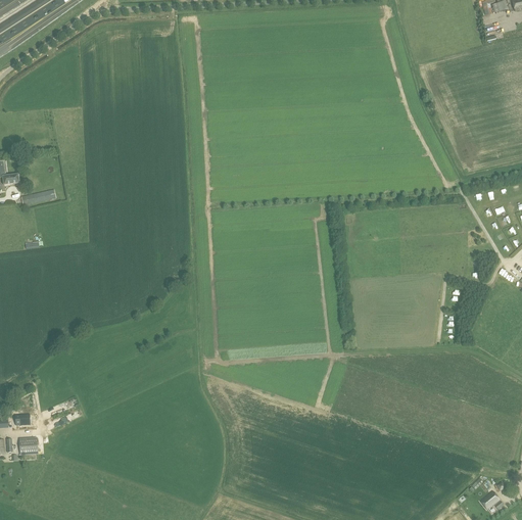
[(489,1),(493,0),(481,0),(484,12),(491,11),(489,1)]
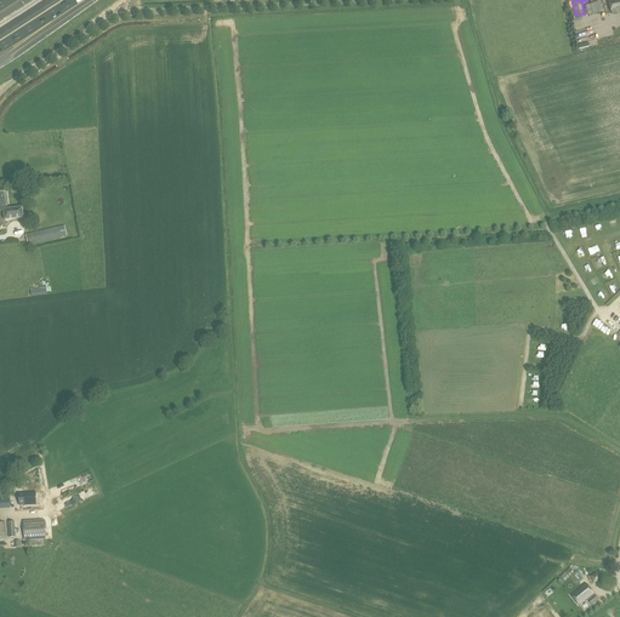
[(584,3),(586,12),(601,9),(598,0),(593,0),(584,3)]
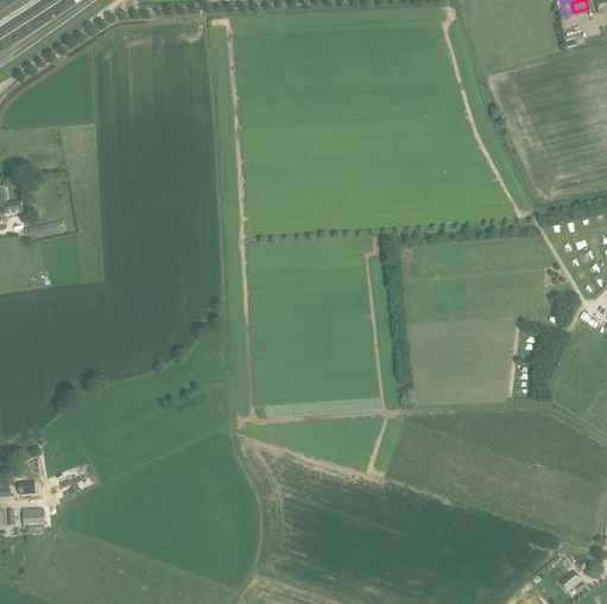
[(595,0),(598,11),(606,7),(606,0),(595,0)]
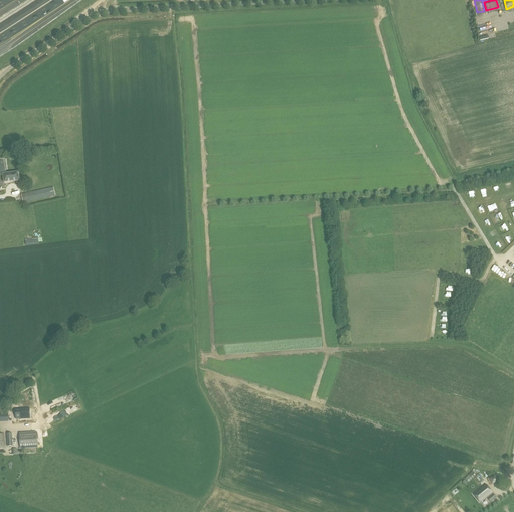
[(480,24),(481,29),(494,26),(493,21),(480,24)]
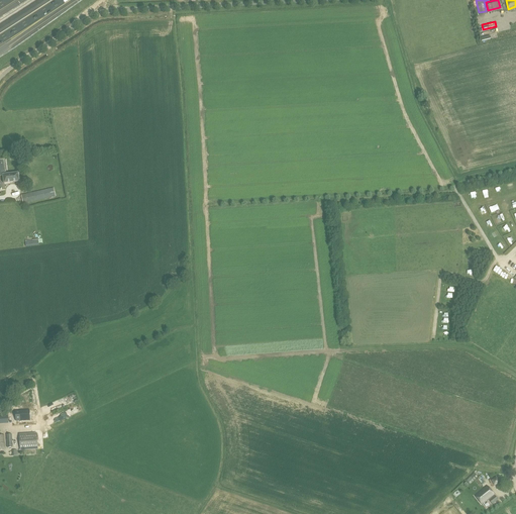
[(2,172),(2,173),(3,181),(18,179),(17,170),(5,172),(2,172)]
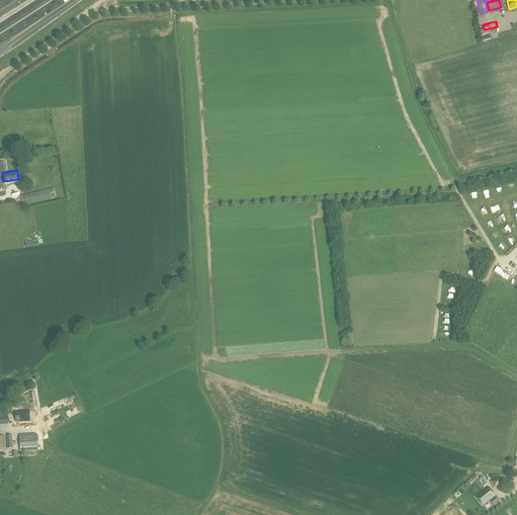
[(53,185),(20,192),(22,201),(55,194),(53,185)]
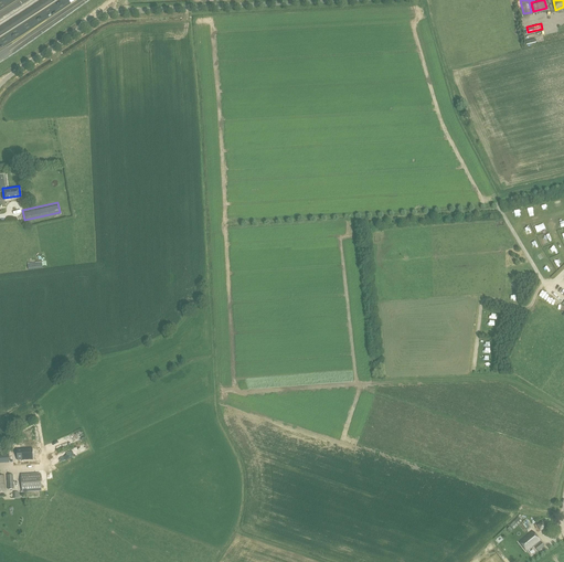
[(16,447),(17,457),(32,456),(31,447),(16,447)]
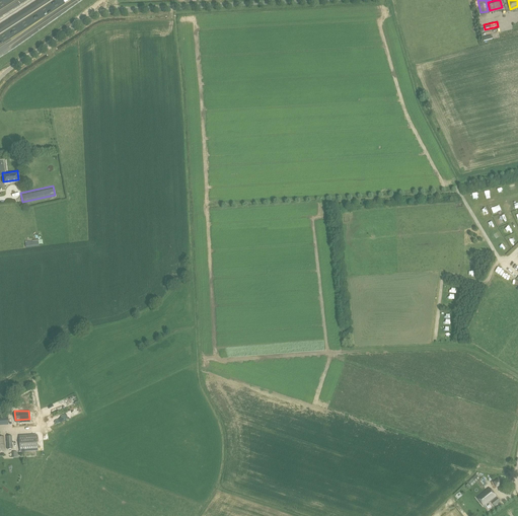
[(0,423),(9,423),(8,415),(0,415),(0,423)]
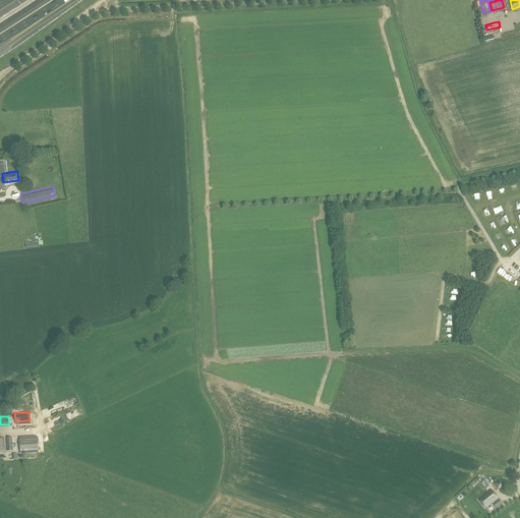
[(18,435),(19,451),(37,450),(37,434),(18,435)]
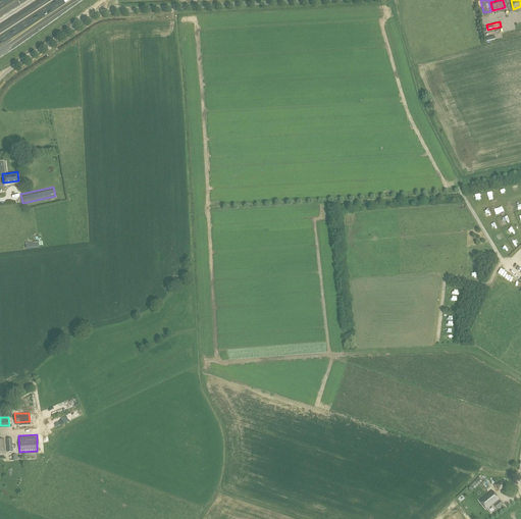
[(52,437),(48,444),(55,448),(58,442),(52,437)]
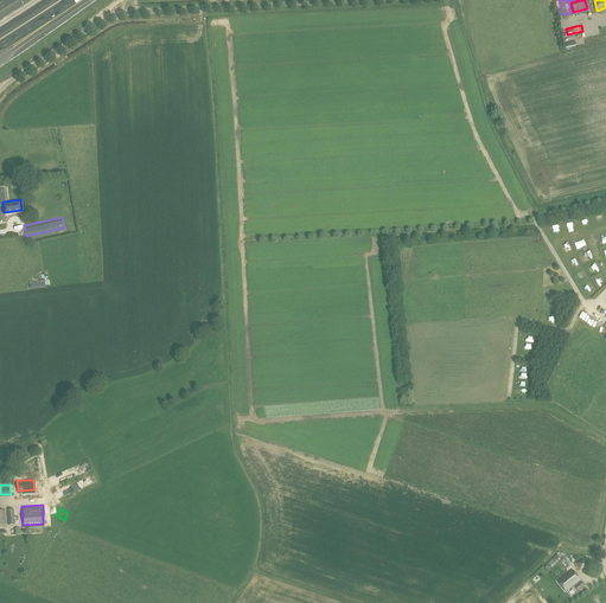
[(550,565),(560,556),(556,552),(547,560),(550,565)]
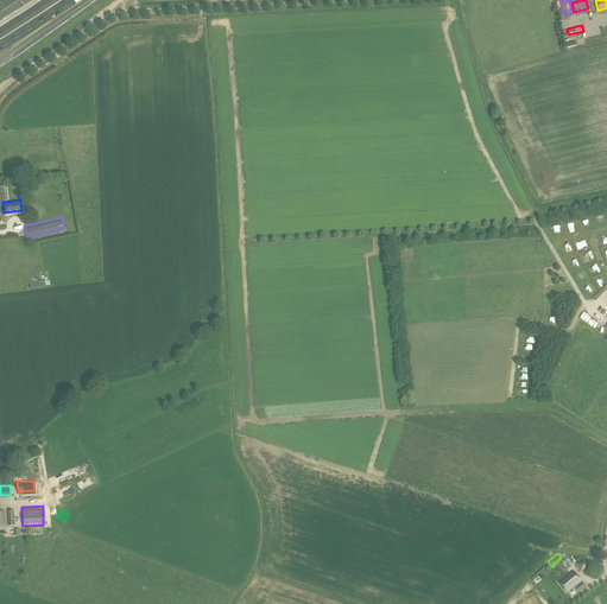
[(574,560),(579,568),(588,563),(585,555),(574,560)]
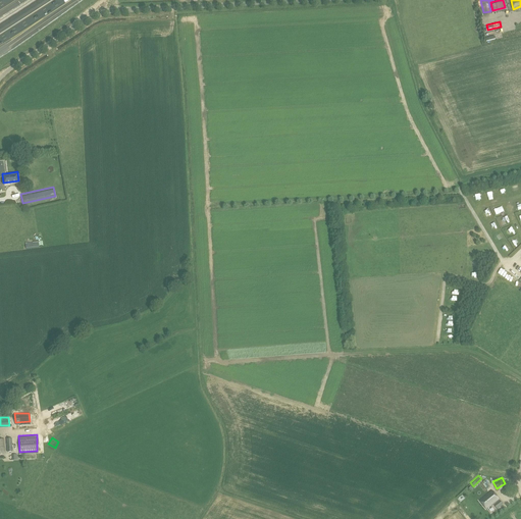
[(497,506),(502,502),(491,487),(478,498),(485,507),(492,501),(497,506)]
